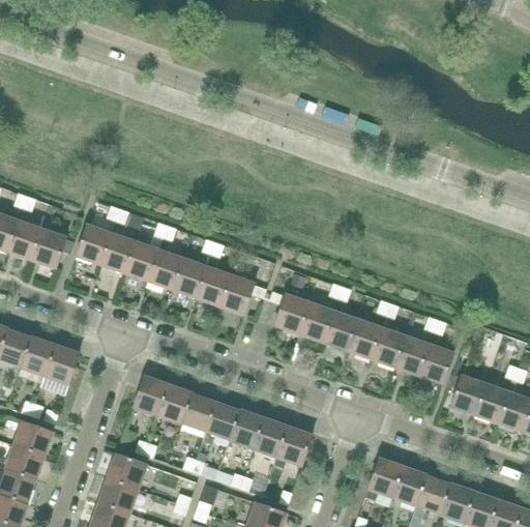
[(23,208),(27,196),(18,194),(13,205),(23,208)]
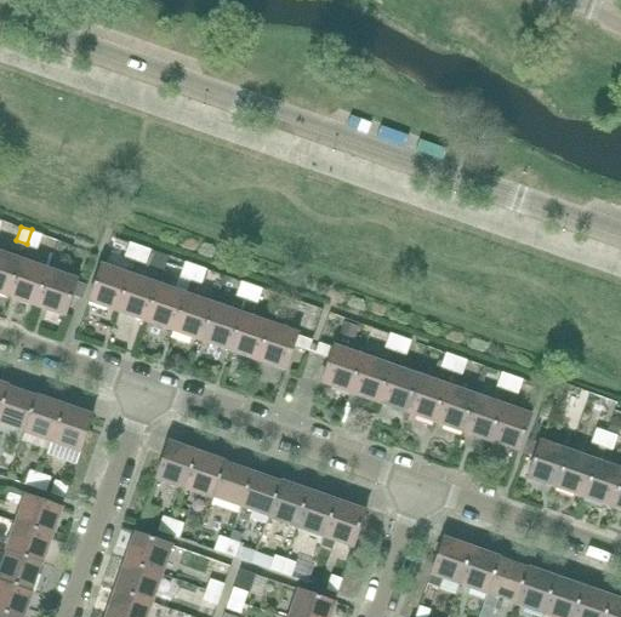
[(32,229),(27,244),(36,247),(41,233),(32,229)]
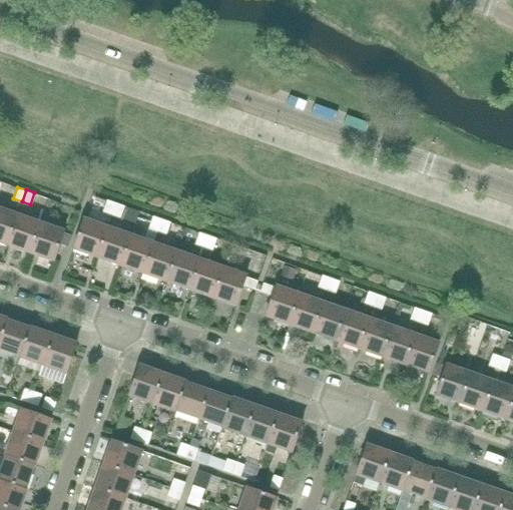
[(111,213),(115,202),(107,199),(103,210),(111,213)]
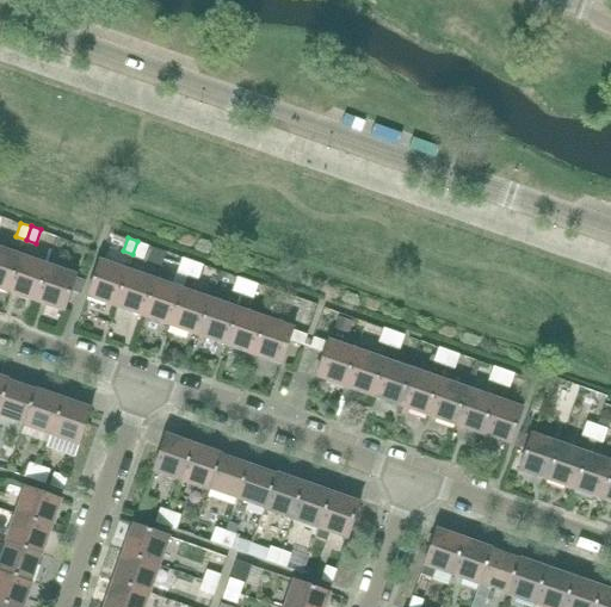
[(137,241),(133,254),(143,258),(148,245),(137,241)]
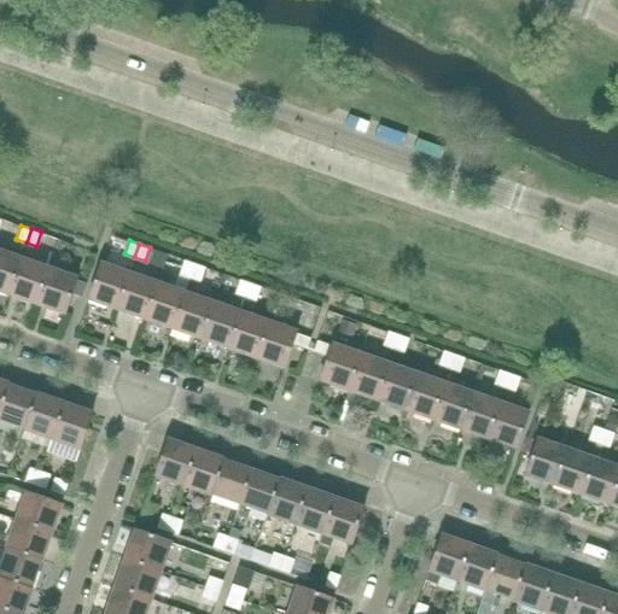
[(0,288),(9,292),(21,258),(0,251),(0,288)]
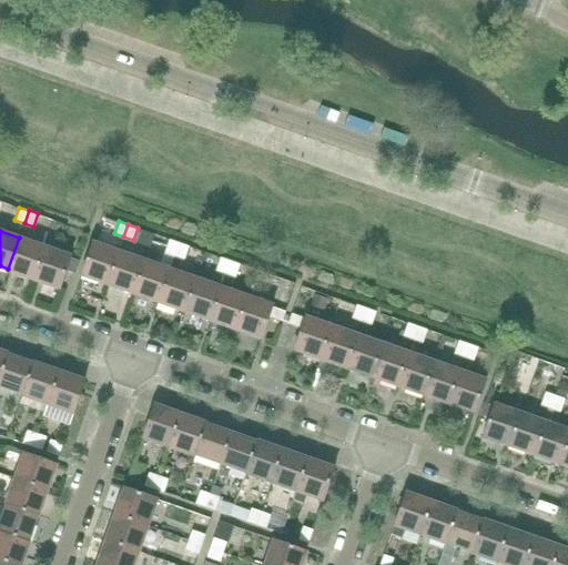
[(33,278),(44,246),(19,238),(8,269),(33,278)]
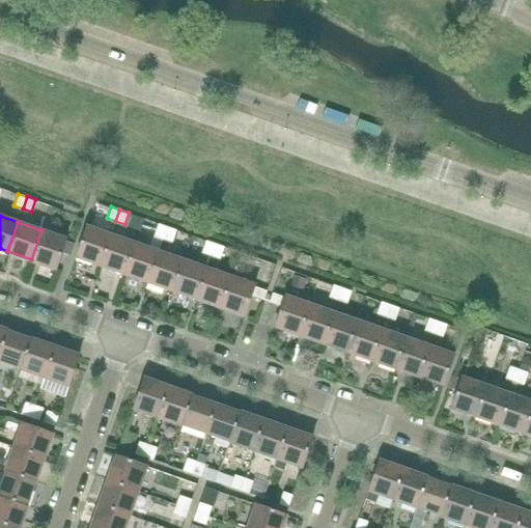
[(163,238),(167,226),(159,223),(155,234),(163,238)]
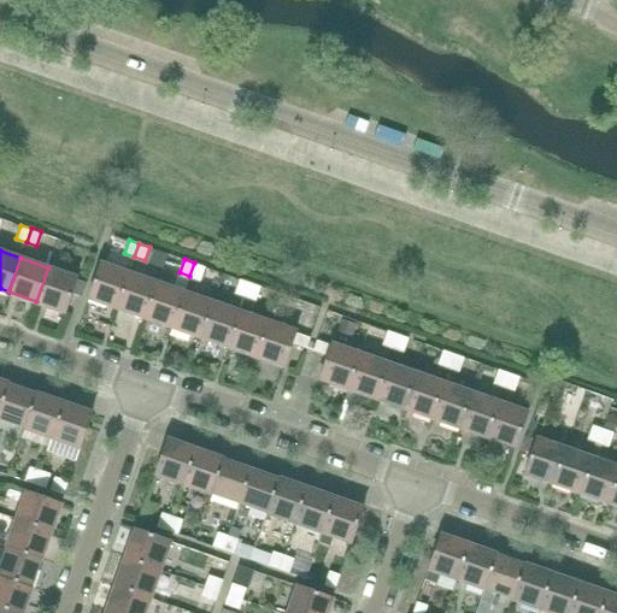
[(117,306),(129,272),(100,263),(88,296),(117,306)]
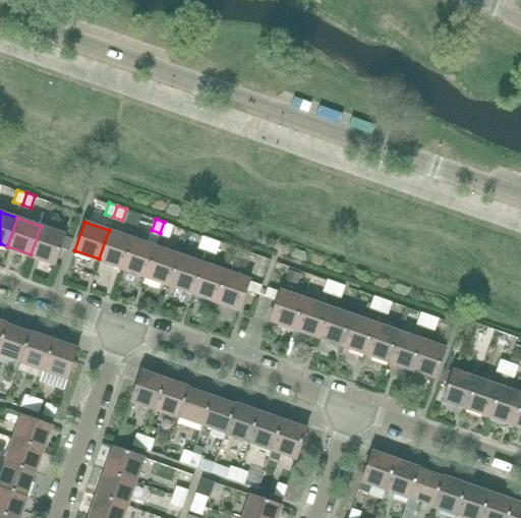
[(164,222),(160,233),(169,236),(173,225),(164,222)]
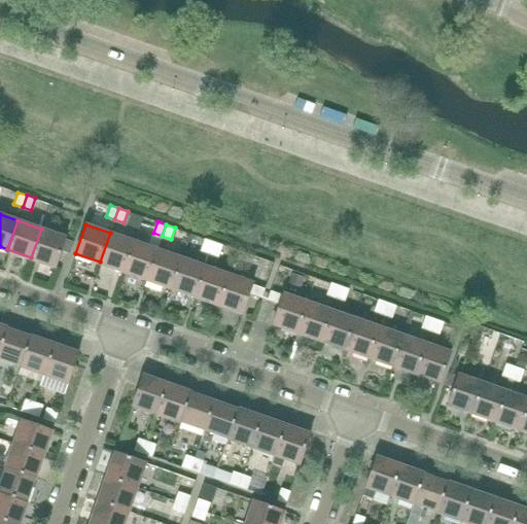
[(66,238),(66,237),(41,229),(31,257),(56,266),(62,250),(70,253),(74,241),(66,238)]
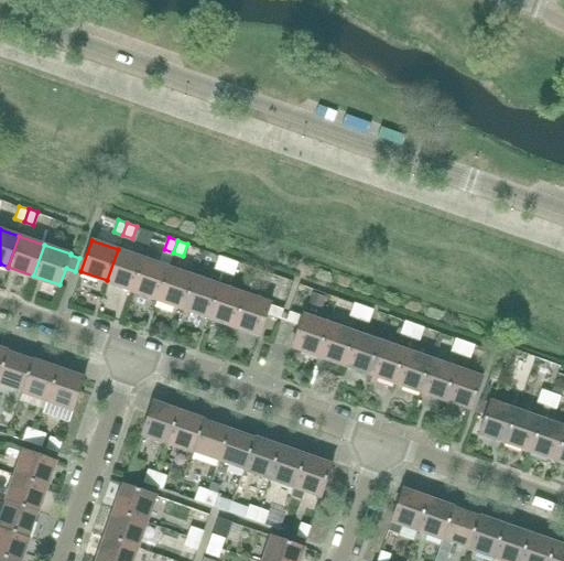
[(132,290),(143,258),(118,249),(107,280),(132,290)]
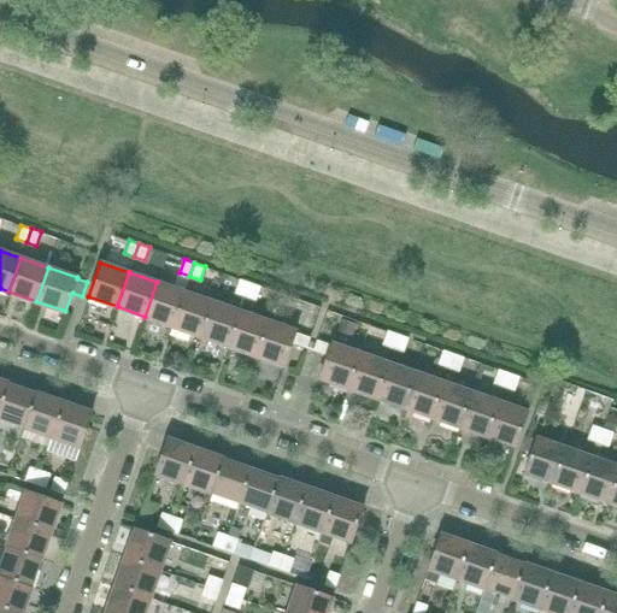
[(246,296),(251,282),(240,278),(235,292),(246,296)]
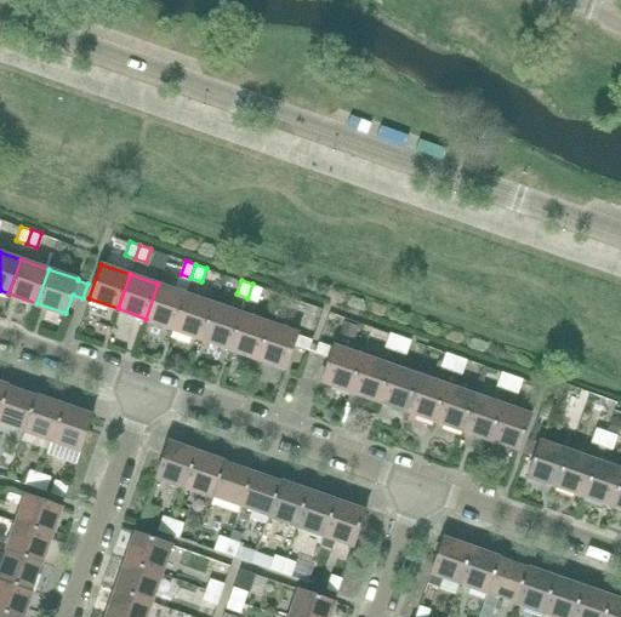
[(174,329),(186,293),(158,284),(146,319),(174,329)]
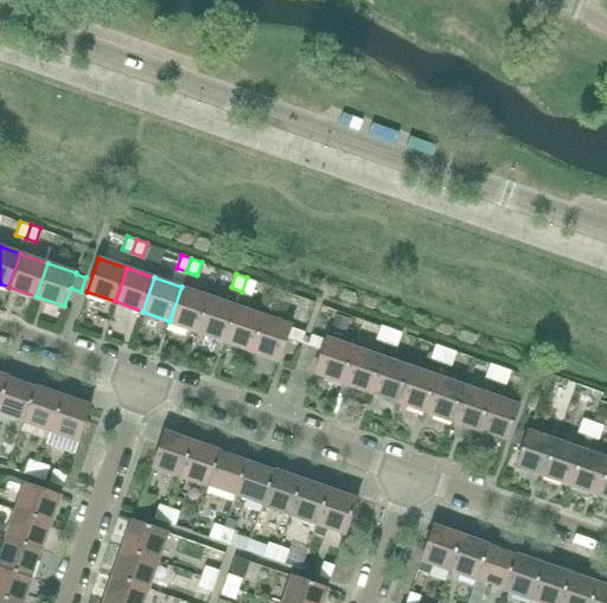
[(247,277),(242,292),(251,294),(256,281),(247,277)]
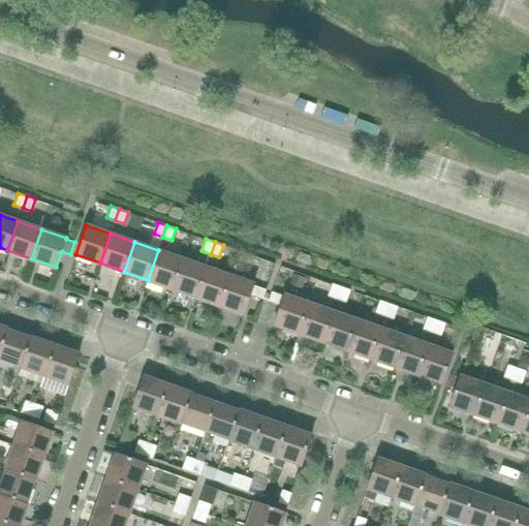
[(172,288),(182,258),(158,250),(148,280),(172,288)]
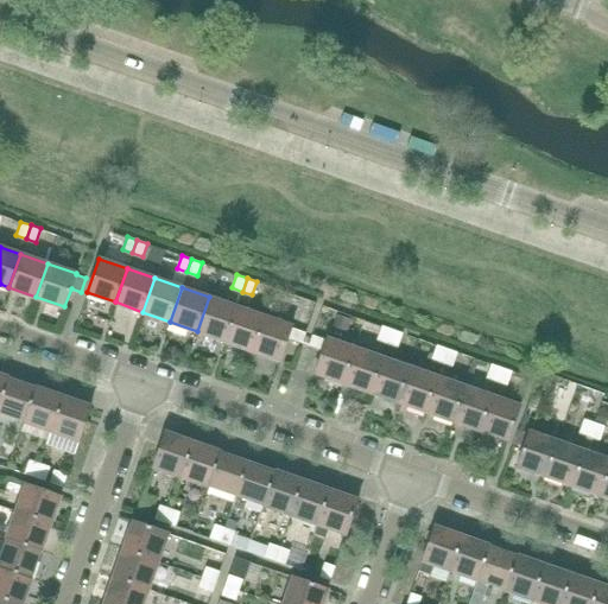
[(225,341),(236,307),(209,297),(197,331),(225,341)]
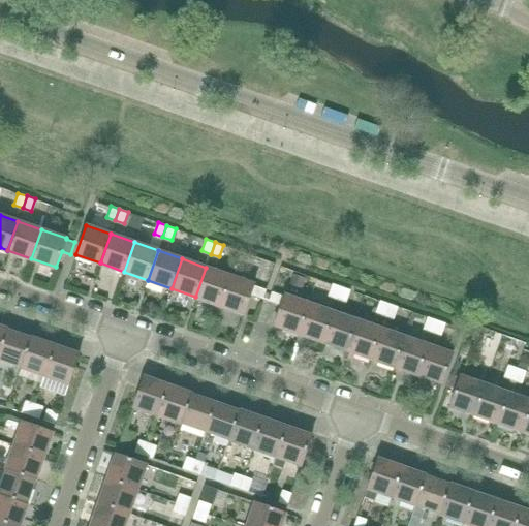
[(219,305),(229,276),(206,268),(195,297),(219,305)]
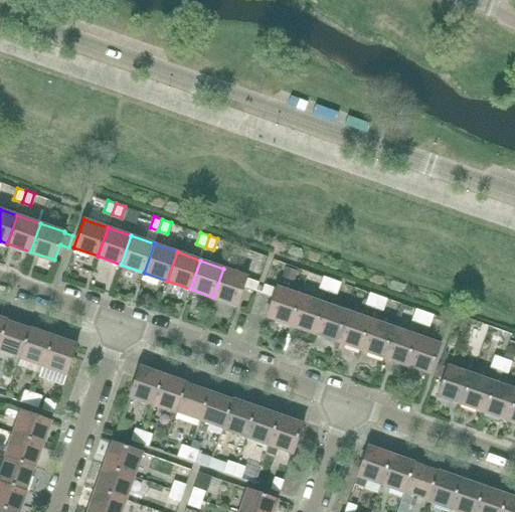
[(295,280),(299,270),(286,265),(282,275),(295,280)]
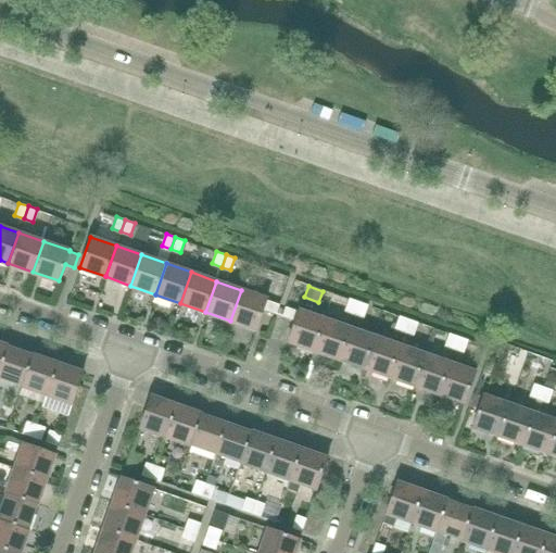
[(266,299),(267,299),(241,290),(230,321),(256,329),(263,309),(276,313),(279,303),(266,299)]
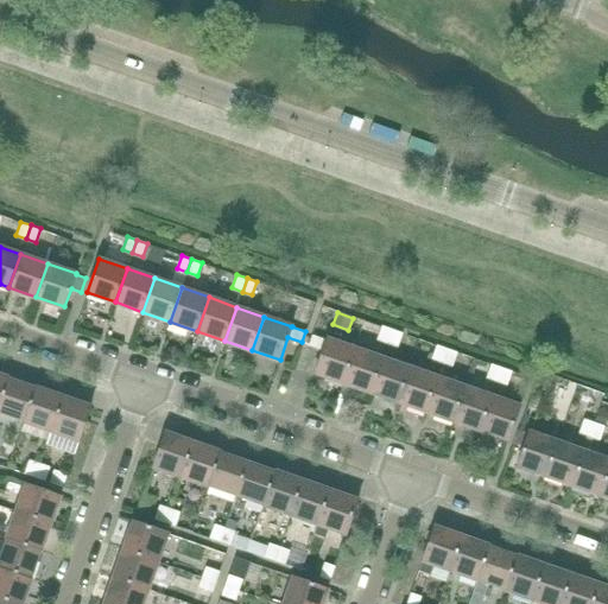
[(387,342),(392,329),(381,325),(377,338),(387,342)]
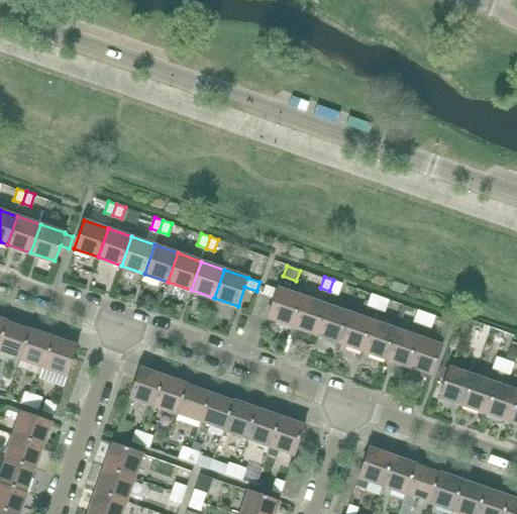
[(333,280),(329,291),(338,294),(342,283),(333,280)]
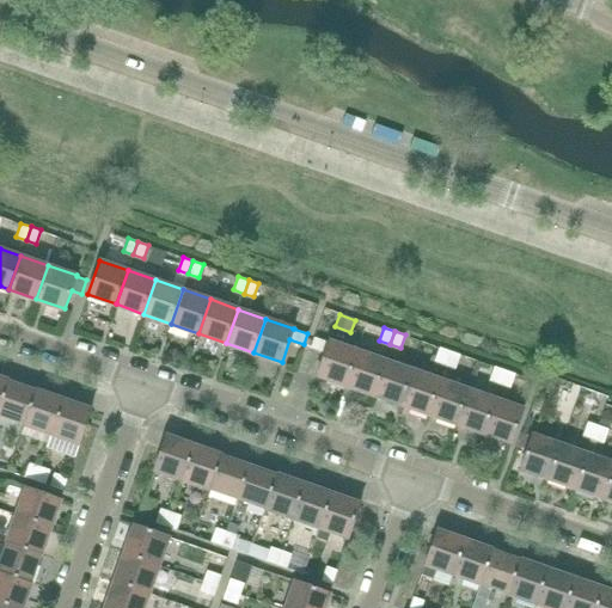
[(329,341),(329,342),(314,336),(311,347),(324,351),(317,374),(346,384),(356,350),(329,341)]
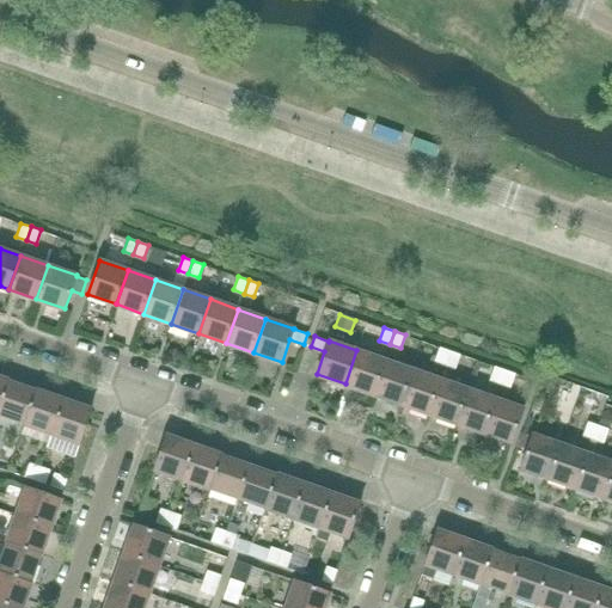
[(445,363),(450,350),(439,347),(434,360),(445,363)]
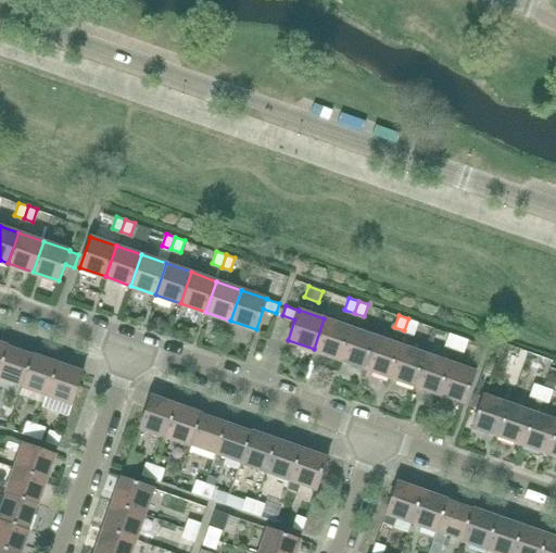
[(339,357),(349,327),(324,318),(314,349),(339,357)]
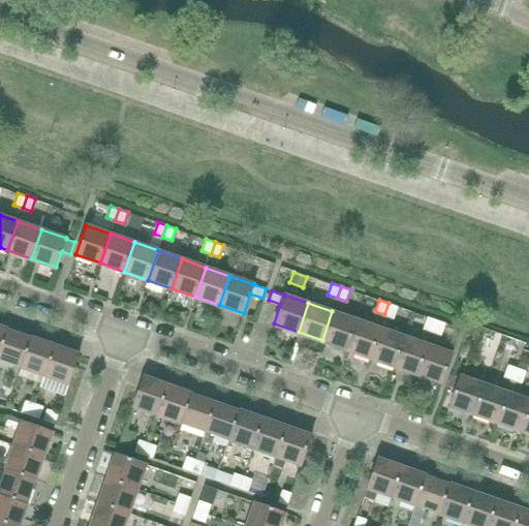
[(389,303),(384,314),(394,317),(398,306),(389,303)]
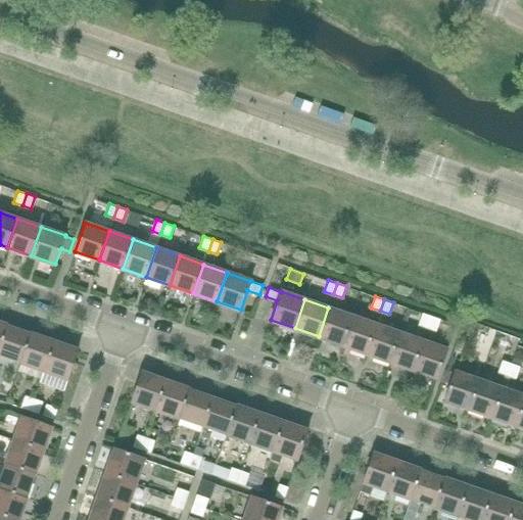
[(342,345),(352,316),(328,308),(319,336),(342,345)]
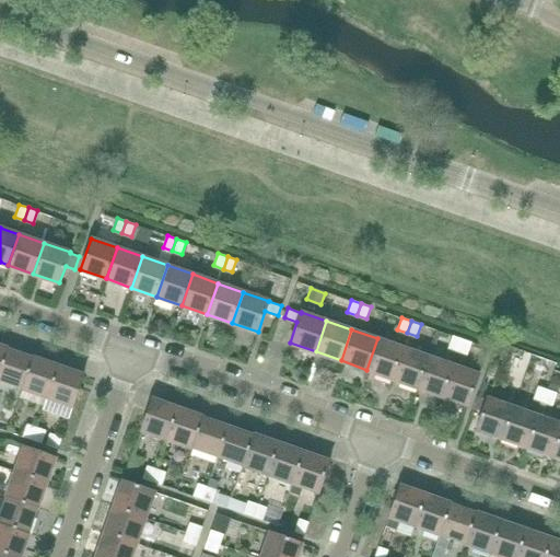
[(457,350),(462,338),(452,335),(447,347),(457,350)]
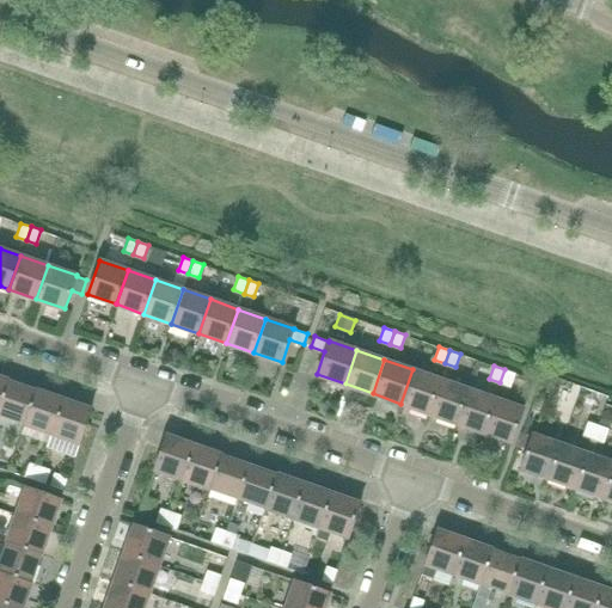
[(428,413),(440,379),(412,369),(401,404),(428,413)]
